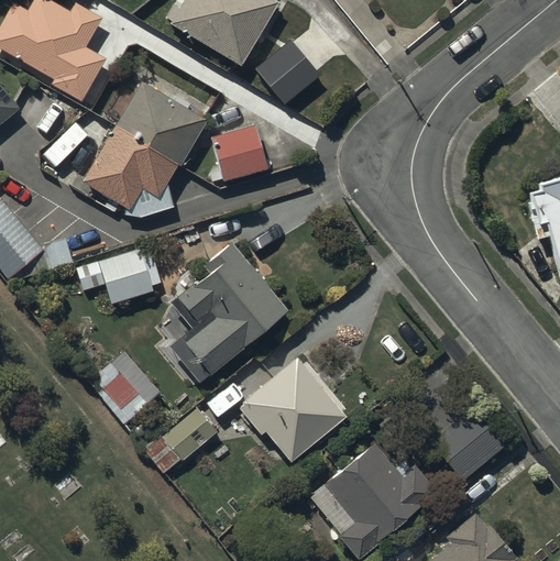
[(108,58),(87,46),(103,18),(76,2),(70,11),(52,0),(34,0),(29,11),(13,2),(0,25),(0,47),(55,79),(52,84),(83,101),(108,58)]
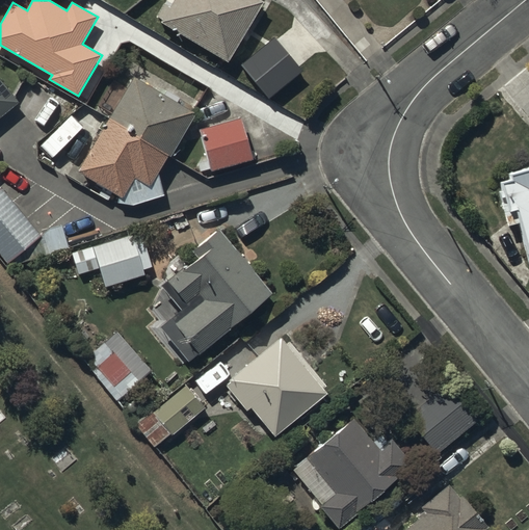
[(264,1),(261,0),(173,0),(169,6),(165,3),(157,16),(162,19),(160,21),(228,61),(264,1)]
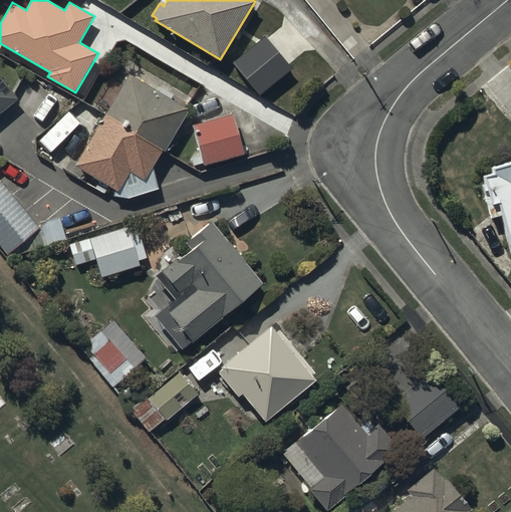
[(266,36),(233,63),(261,95),(293,69),(266,36)]
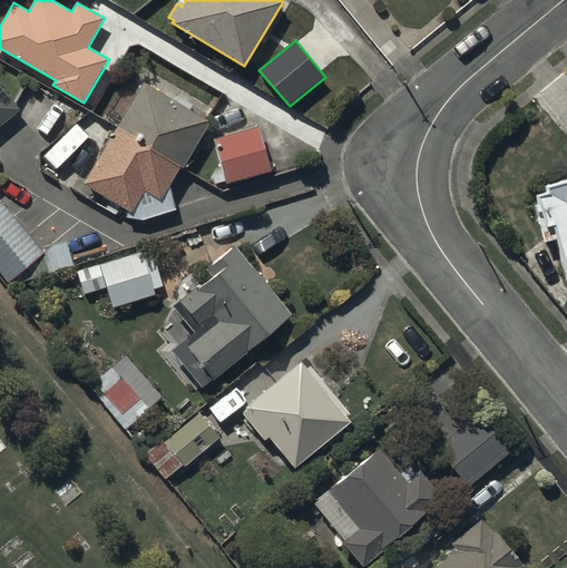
[(144,81),(116,128),(182,166),(184,167),(211,121),(144,81)]
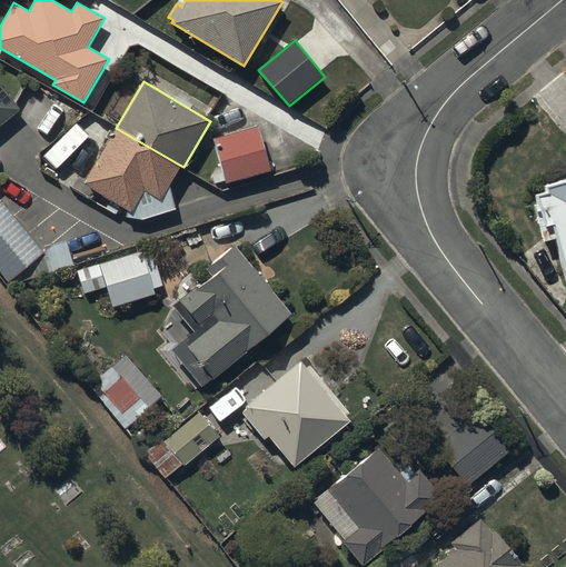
[(0,128),(22,110),(0,82),(0,128)]
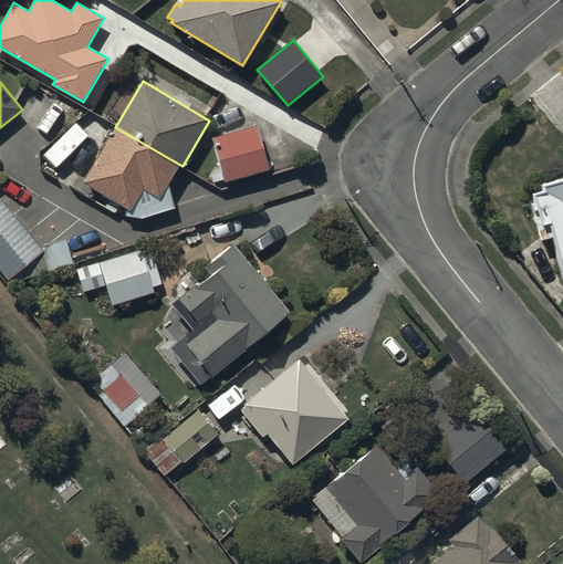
[(257,125),(212,137),(226,183),(269,170),(257,125)]
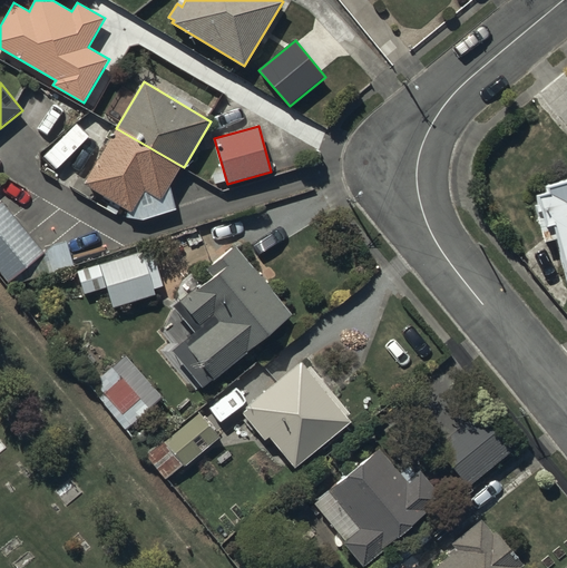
[(116,128),(84,183),(132,212),(145,191),(162,201),(182,166),(116,128)]
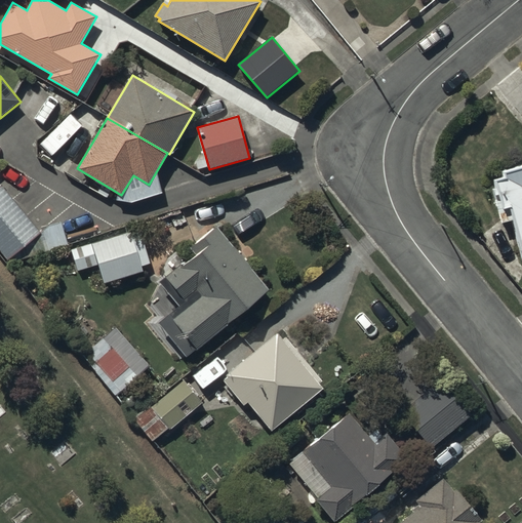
[(521,164),(503,170),(504,175),(493,178),(500,207),(509,204),(521,248),(521,164)]
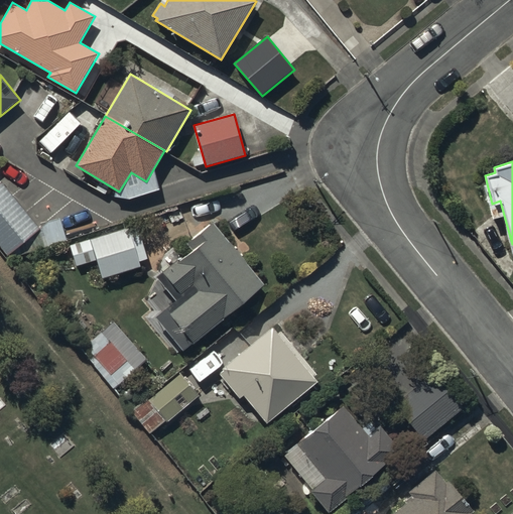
[(39,229),(1,181),(0,181),(0,245),(7,255),(39,229)]
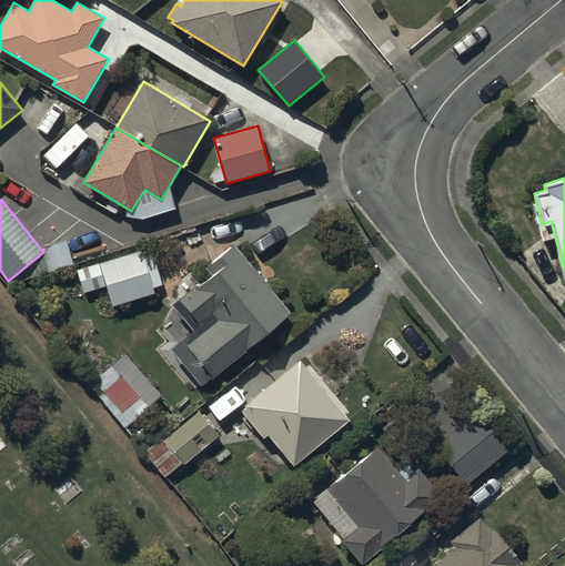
[(182,340),(212,376),(291,313),(233,243),(204,266),(211,274),(173,305),(194,331),(182,340)]
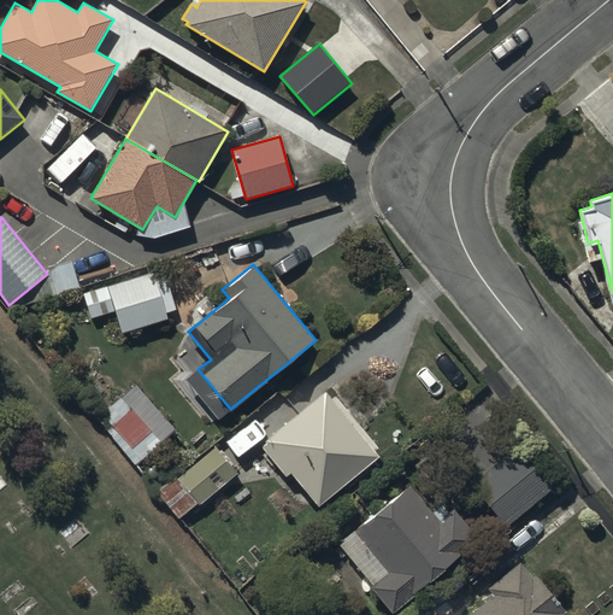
[(108,286),(123,333),(169,318),(154,273),(108,286)]
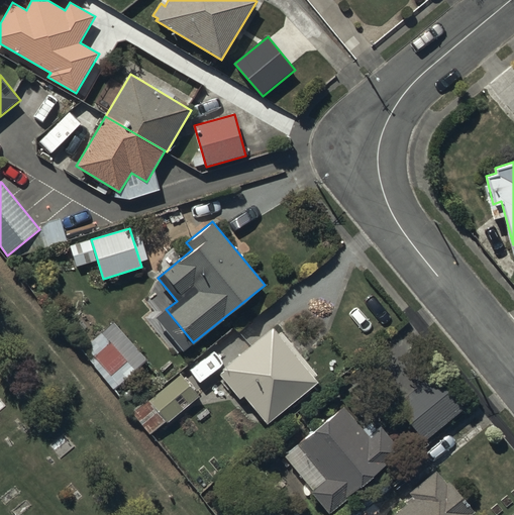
[(221,376),(240,399),(243,396),(267,424),(318,382),(273,327),(222,369),(225,372),(221,376)]
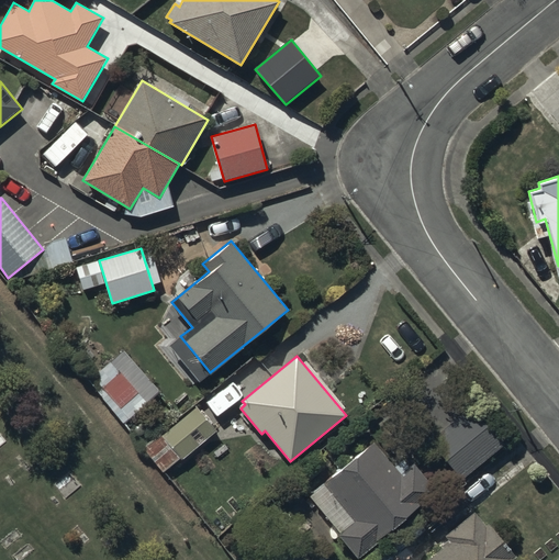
[(114,360),(90,380),(124,423),(148,403),(114,360)]
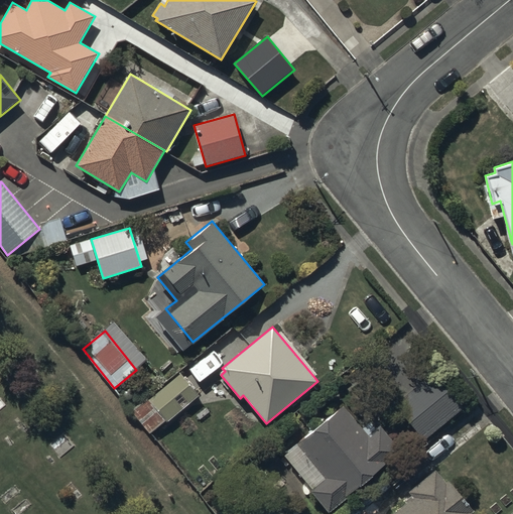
[(395,405),(424,440),(464,407),(435,373),(395,405)]
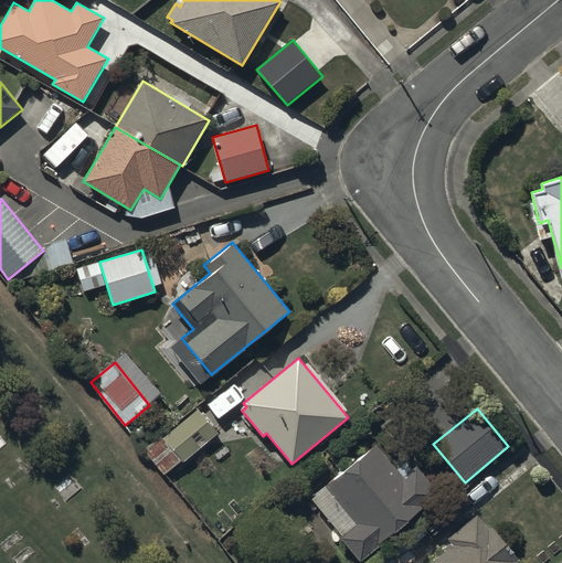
[(184,463),(219,434),(199,410),(163,438),(184,463)]
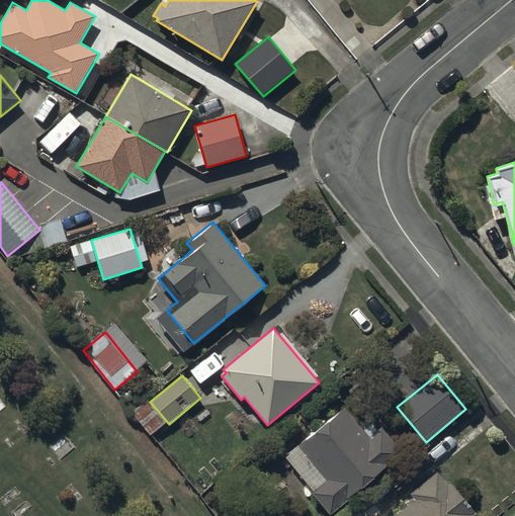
[(381,427),(369,437),(344,407),(299,444),(328,479),(312,493),(331,514),(350,498),(348,495),(383,465),(387,468),(404,454),(381,427)]
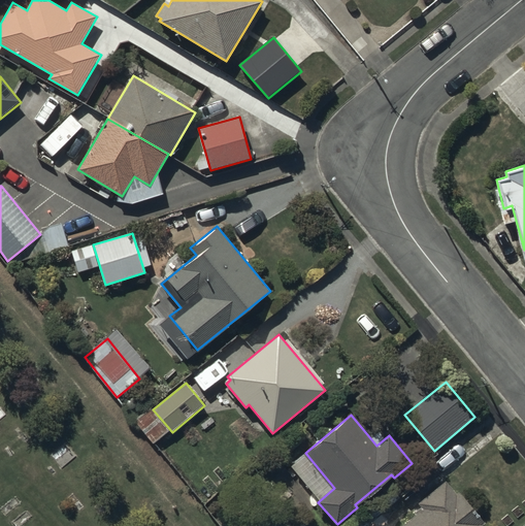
[(419,502),(423,508),(401,525),(484,525),(483,524),(485,523),(459,491),(457,493),(446,480),(419,502)]
